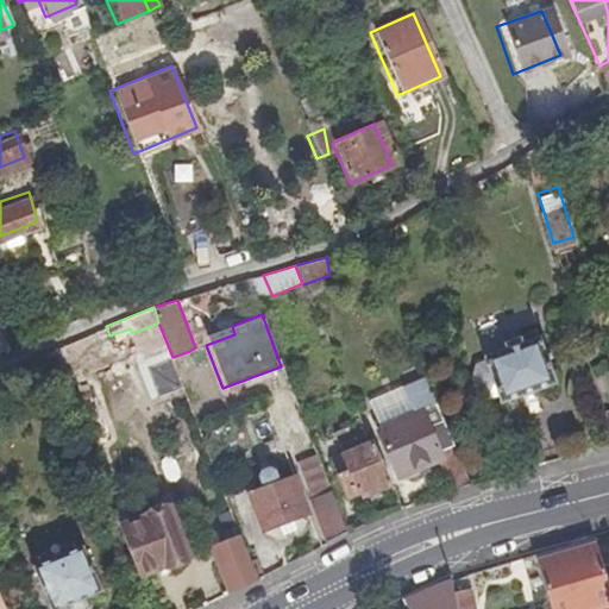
[(162,331),(158,322),(132,333),(136,340),(162,331)]
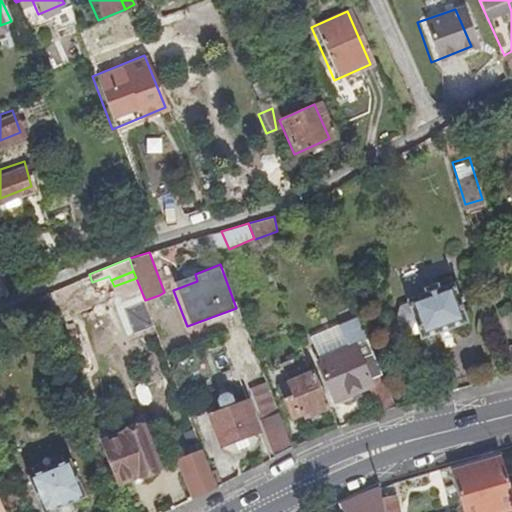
[(466,321),(450,274),(433,280),(435,284),(422,289),(423,292),(404,300),(418,337),(466,321)]
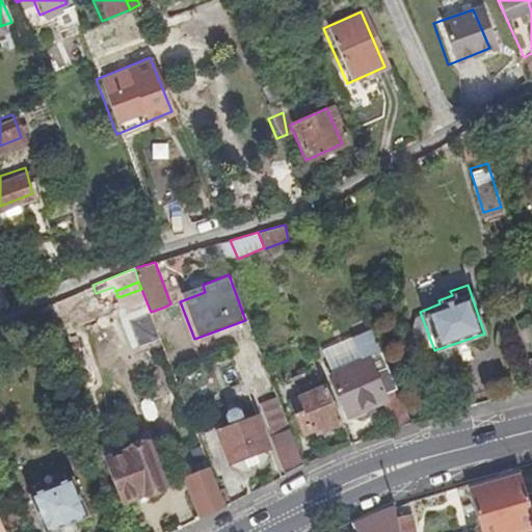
[(57,324),(50,303),(33,310),(42,330),(57,324)]
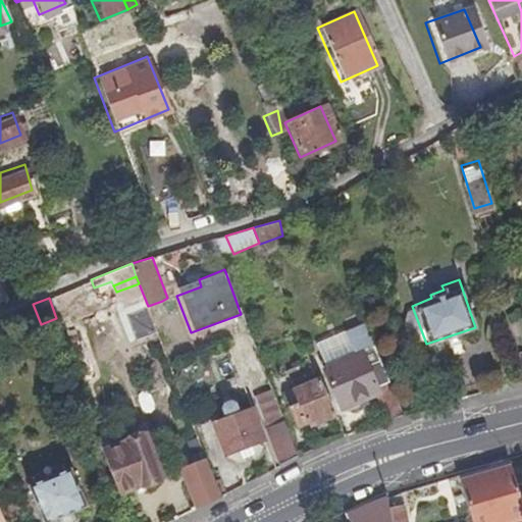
[(166,311),(162,301),(148,306),(151,316),(166,311)]
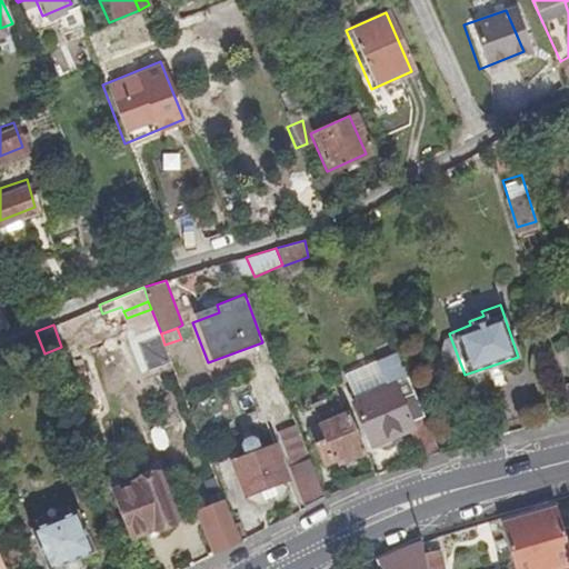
[(407,378),(397,355),(346,377),(357,400),(352,402),(371,443),(411,426),(393,383),(407,378)]
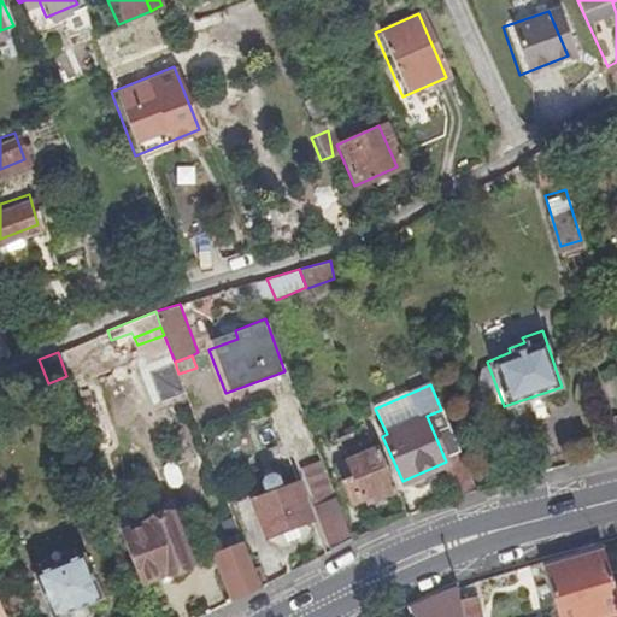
[(446,462),(462,456),(441,410),(427,416),(446,462)]
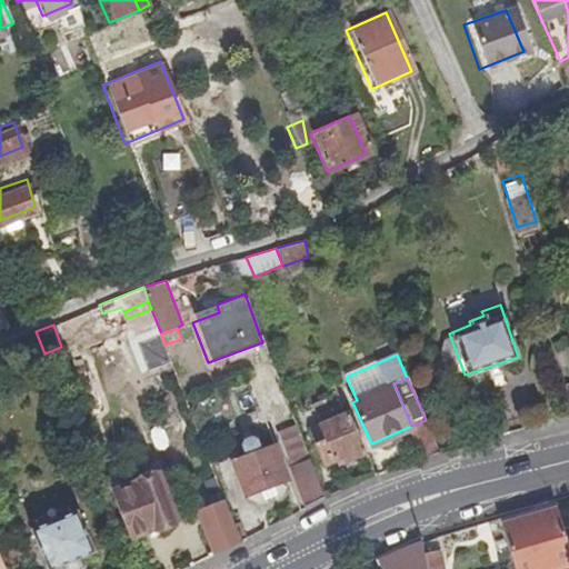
[(345,462),(365,453),(347,413),(333,418),(326,401),(313,406),(320,421),(307,427),(312,441),(322,465),(342,456),(345,462)]
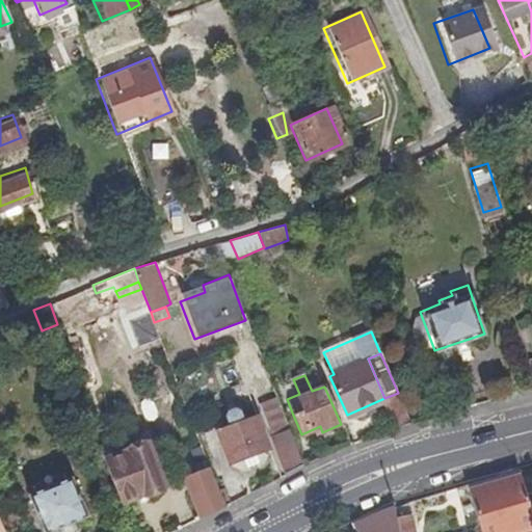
[(259,402),(272,435),(287,429),(274,396),(259,402)]
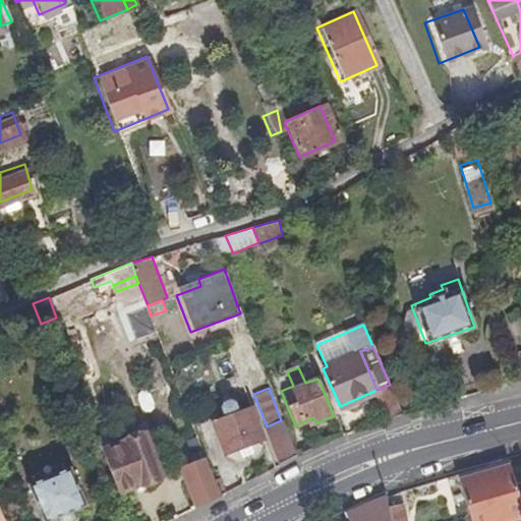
[(261,438),(249,407),(237,412),(232,399),(218,404),(223,417),(211,422),(223,453),(261,438)]
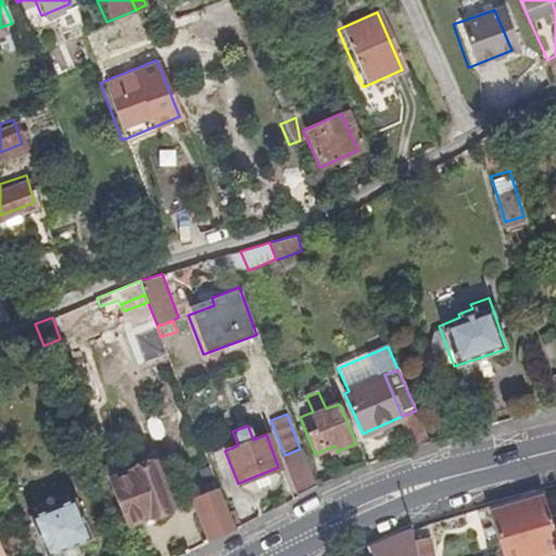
[(285,455),(299,495),(314,487),(300,449),(285,455)]
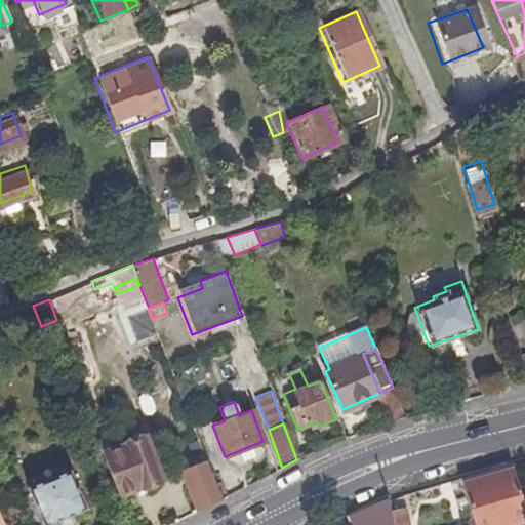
[(106,451),(121,493),(162,476),(146,436),(106,451)]
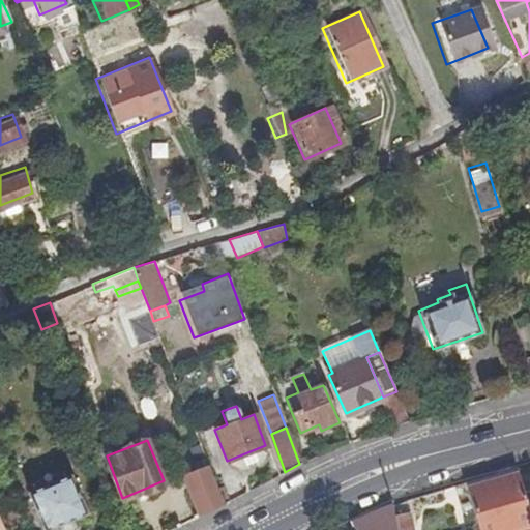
[(71,471),(30,488),(47,528),(87,510),(71,471)]
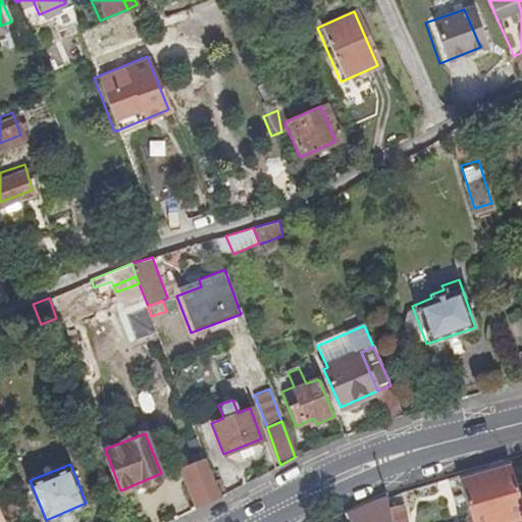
[(468,521),(521,521),(521,515),(512,464),(459,477),(468,521)]
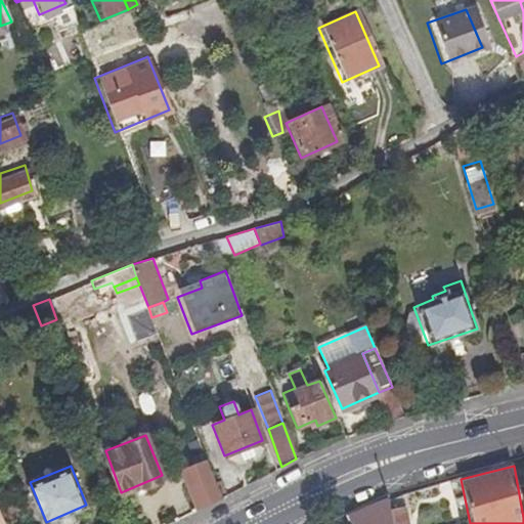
[(185,480),(197,509),(221,496),(219,492),(215,479),(210,469),(185,480)]
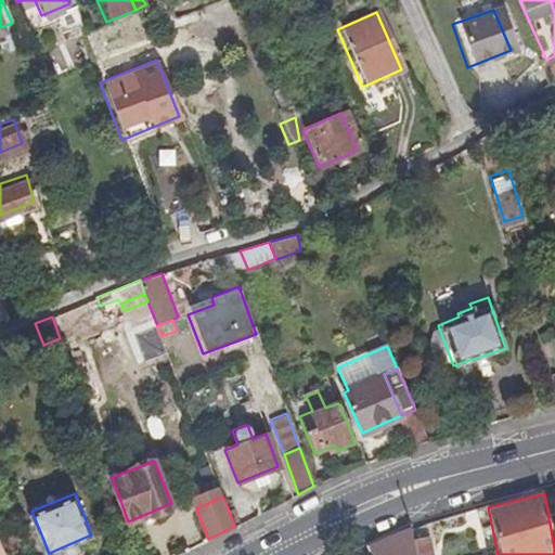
[(228,507),(232,521),(241,519),(234,505),(228,507)]
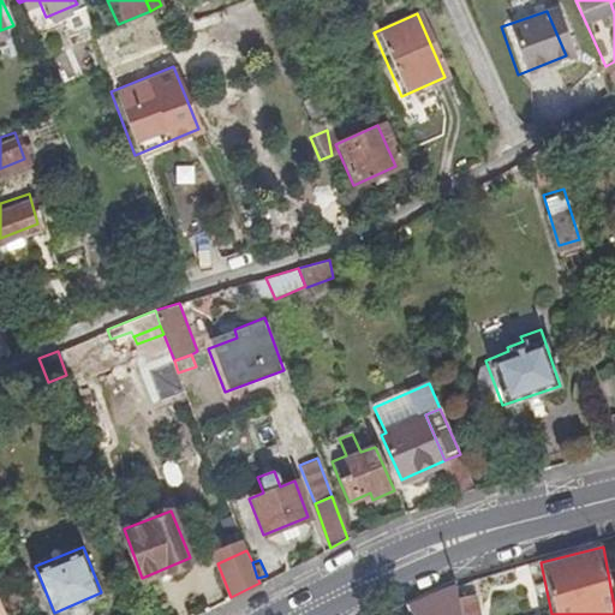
[(458,614),(455,604),(453,584),(407,603),(410,614),(458,614)]
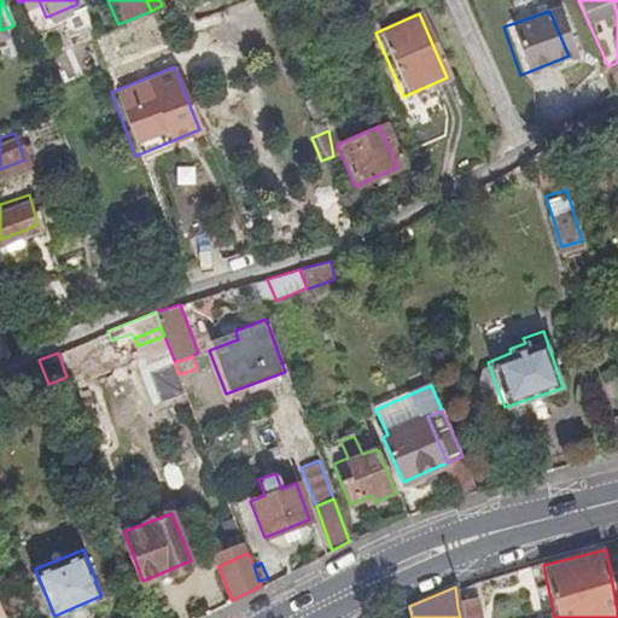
[(458,607),(460,617),(479,617),(477,604),(458,607)]
